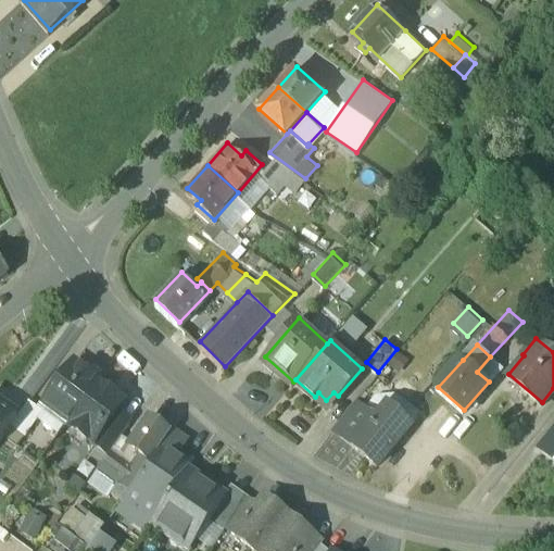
[(73,354),(43,396),(70,413),(99,374),(73,354)]
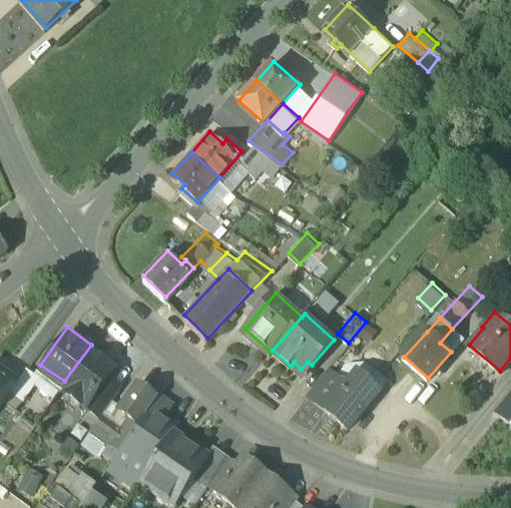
[(452,329),(440,343),(451,352),(462,339),(452,329)]
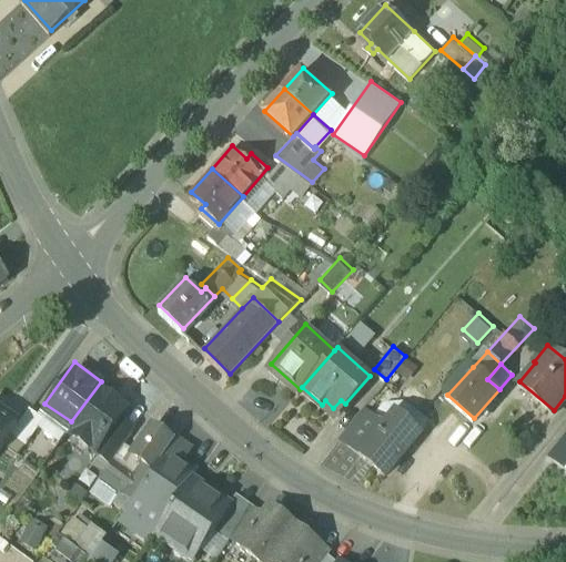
[(71,421),(69,425),(74,428),(72,431),(73,440),(81,445),(90,443),(92,440),(97,443),(119,414),(128,400),(101,381),(71,421)]
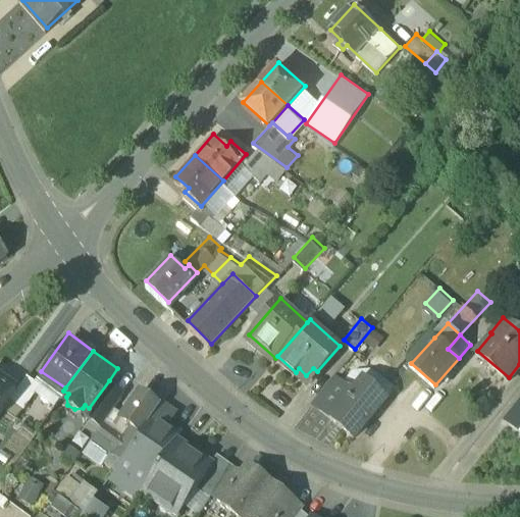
[(21,375),(29,358),(19,354),(12,371),(21,375)]
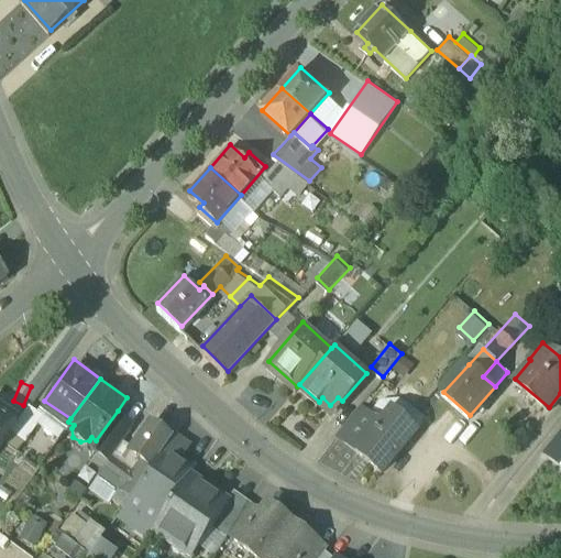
[(19,415),(13,423),(28,433),(44,408),(31,398),(19,415)]
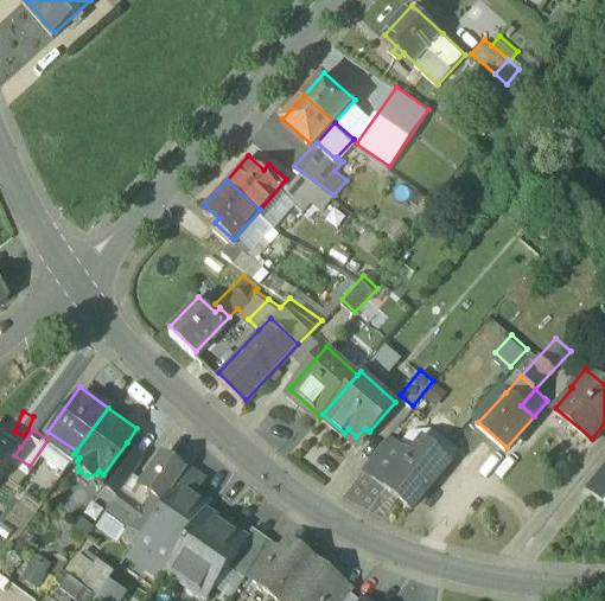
[(0,432),(0,475),(14,455),(20,447),(0,432)]
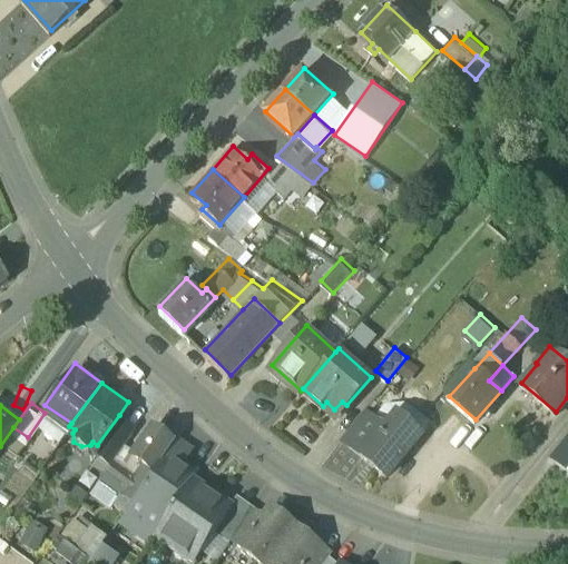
[(365,407),(343,434),(365,452),(388,425),(365,407)]
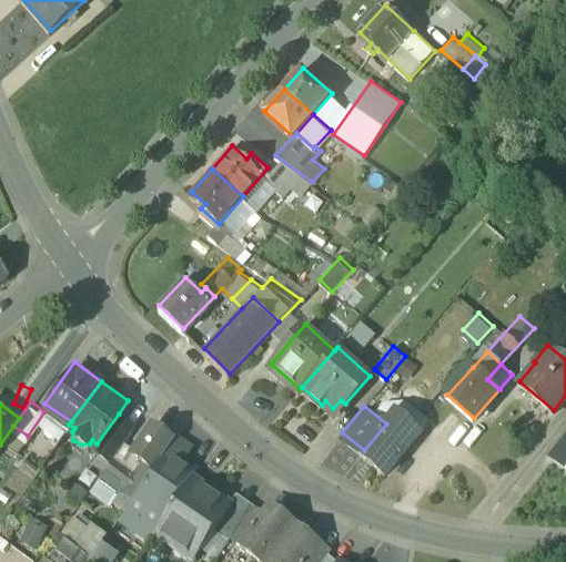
[(364,450),(362,451),(386,471),(421,430),(396,410),(386,423),(364,450)]
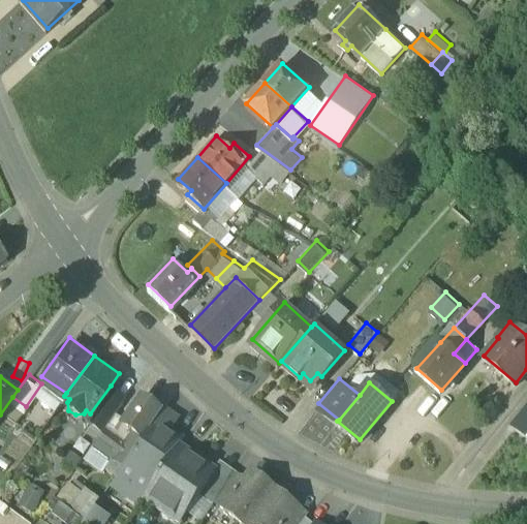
[(124,395),(111,386),(90,413),(103,424),(105,421),(124,395)]
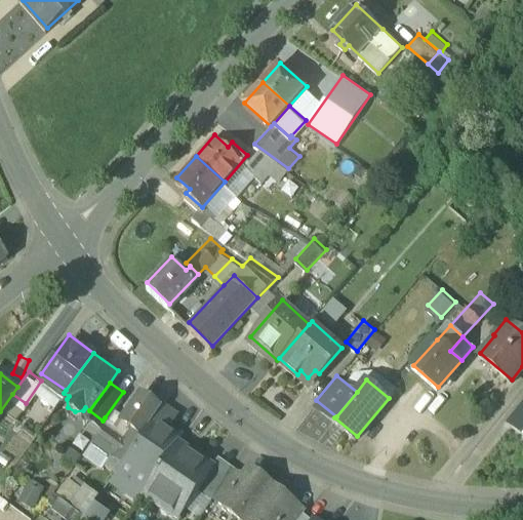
[(141,387),(122,413),(132,421),(143,429),(162,401),(141,387)]
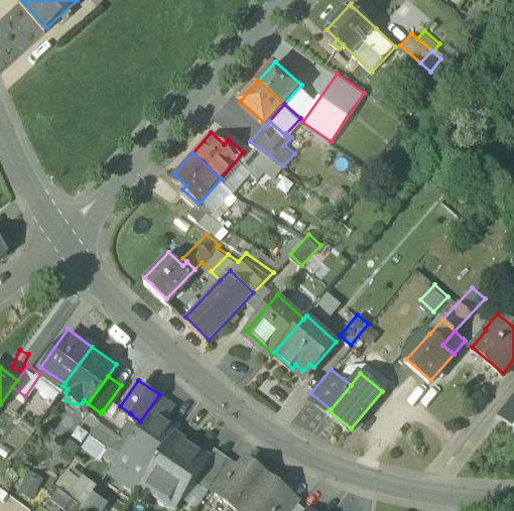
[(172,404),(159,394),(110,467),(122,475),(128,467),(142,476),(174,430),(178,423),(165,414),(172,404)]
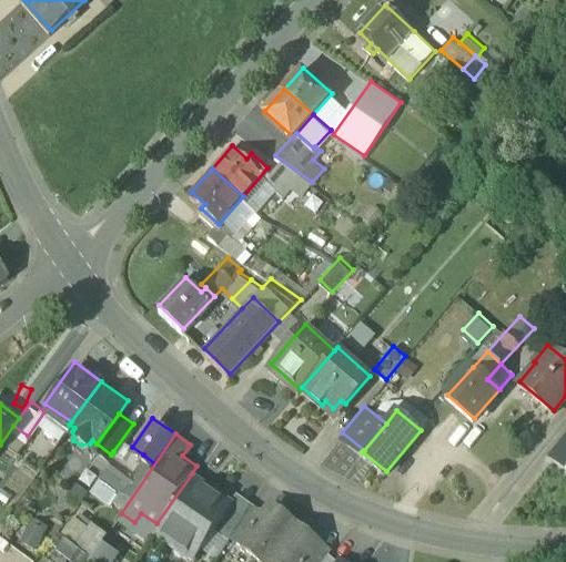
[(565,439),(553,456),(565,466),(565,439)]
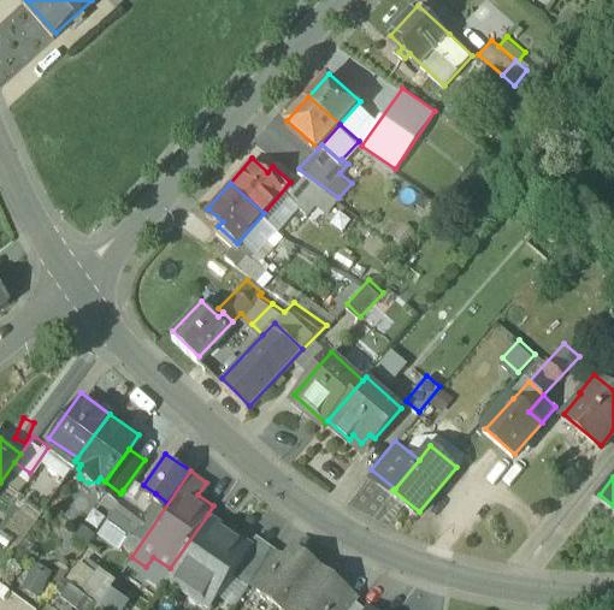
[(147,507),(123,490),(120,493),(114,503),(137,519),(147,507)]
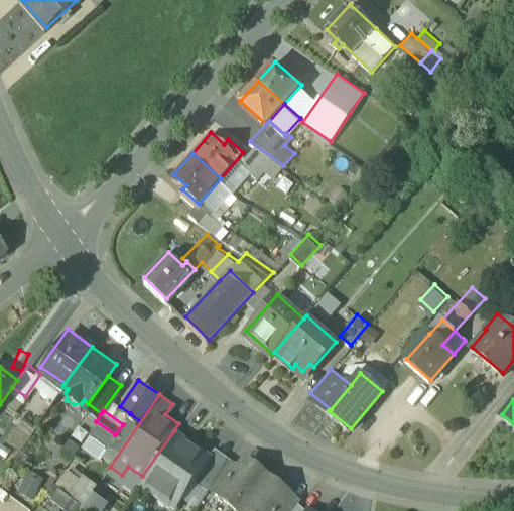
[(115,434),(111,440),(121,448),(140,421),(130,413),(115,434)]
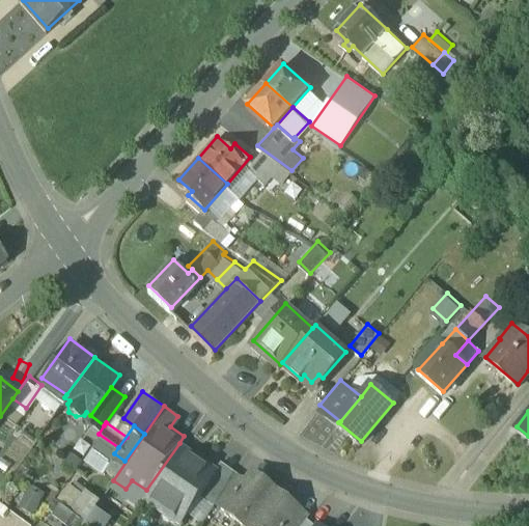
[(179,443),(146,490),(163,501),(167,494),(189,509),(202,491),(217,469),(214,467),(179,443)]
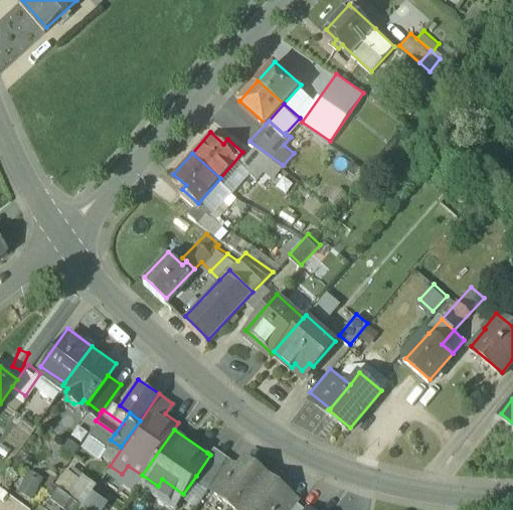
[(226,455),(212,445),(207,453),(210,455),(196,476),(208,484),(210,482),(226,455)]
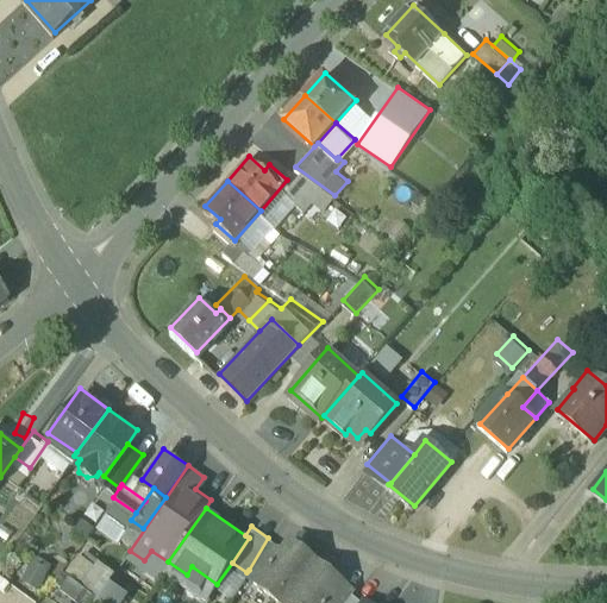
[(282,547),(257,578),(285,600),(317,558),(291,536),(282,547)]
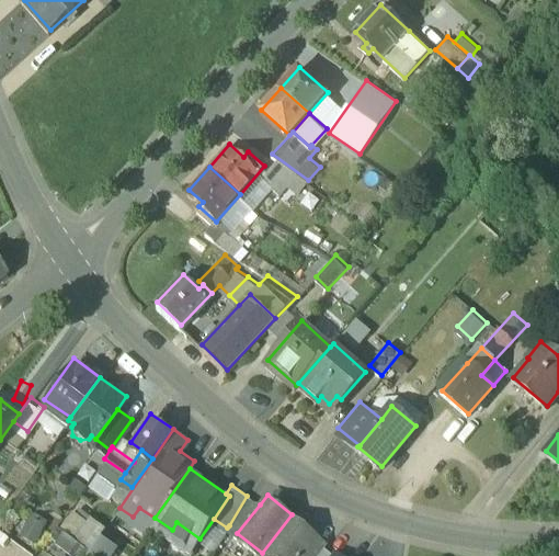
[(260,505),(247,496),(229,525),(237,533),(260,505)]
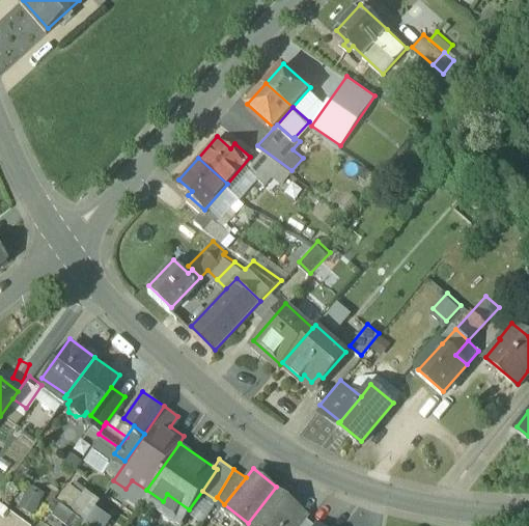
[(45,486),(32,479),(21,500),(34,506),(45,486)]
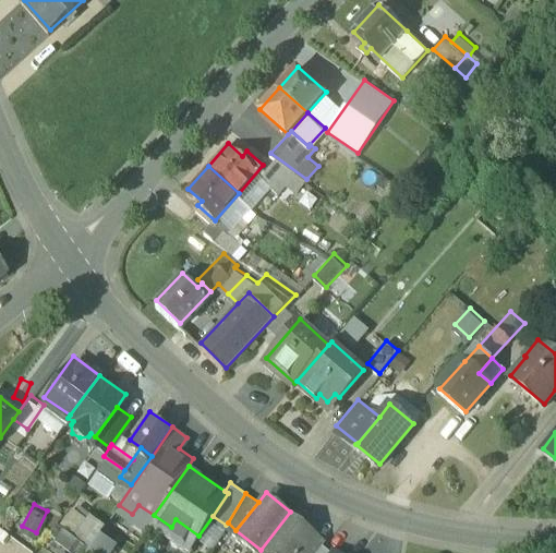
[(313,531),(290,512),(261,550),(264,552),(294,552),(312,532),(313,531)]
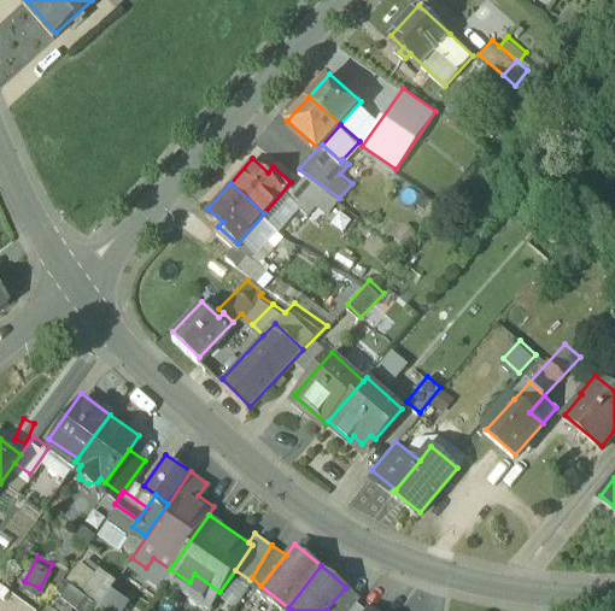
[(110,585),(93,609),(97,610),(116,610),(127,595),(110,585)]
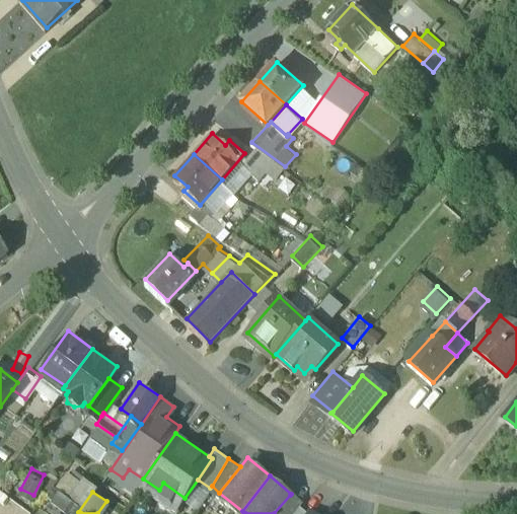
[(290,495),(274,513),(292,513),(300,505),(301,503),(290,495)]
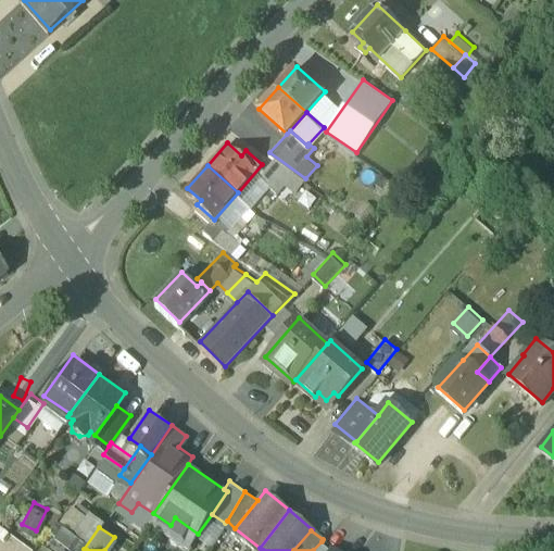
[(330,550),(331,549),(322,541),(313,550),(330,550)]
